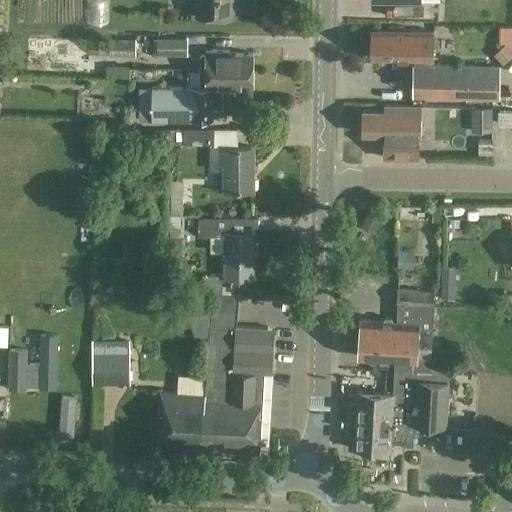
[(196,0),(197,16),(234,16),(233,0),(196,0)]
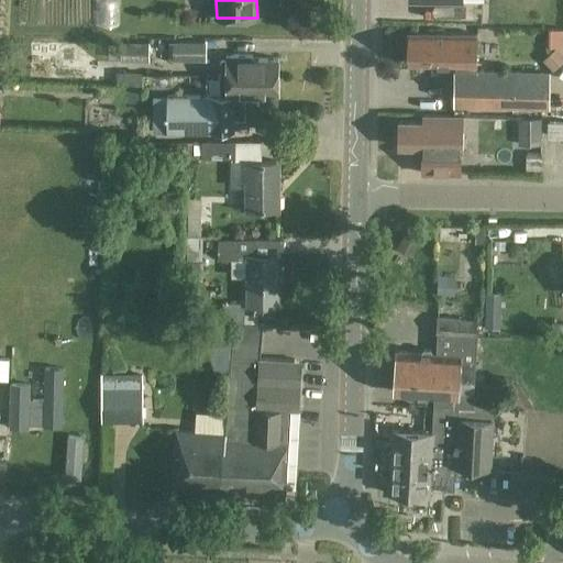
[(482,25),(483,3),(482,0),(409,0),(409,1),(448,2),(448,24),(482,25)]
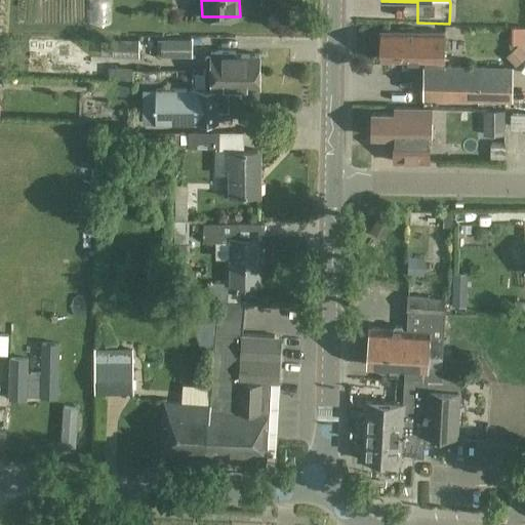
[(390,17),(409,15),(408,4),(389,5),(390,17)]
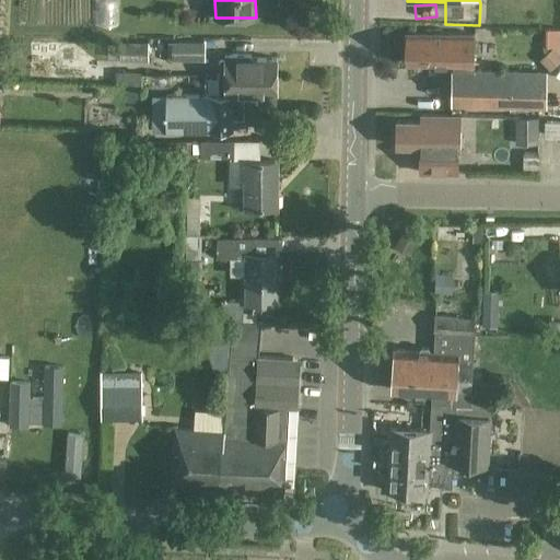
[(407,32),(407,34),(406,63),(427,63),(427,66),(445,66),(445,62),(454,62),(454,71),(452,71),(452,105),(546,107),(546,72),(474,71),(475,34),(407,32)]
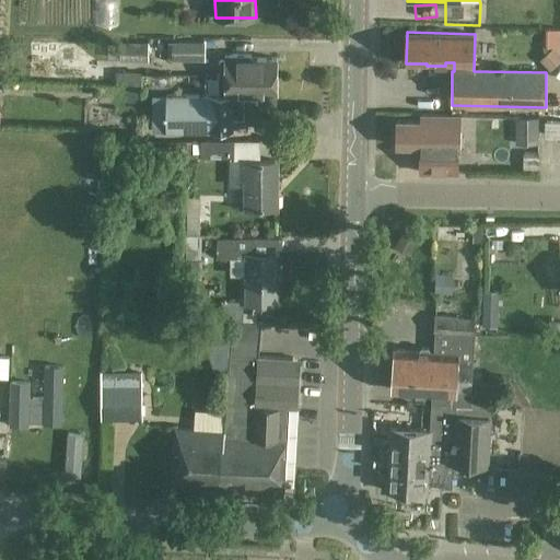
[(120,62),(147,62),(147,43),(120,43),(120,62)]
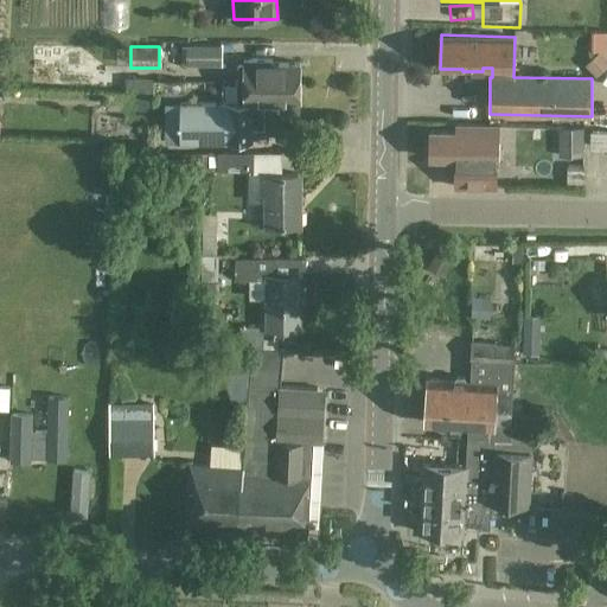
[(187,46),(187,66),(222,66),(223,46),(187,46)]
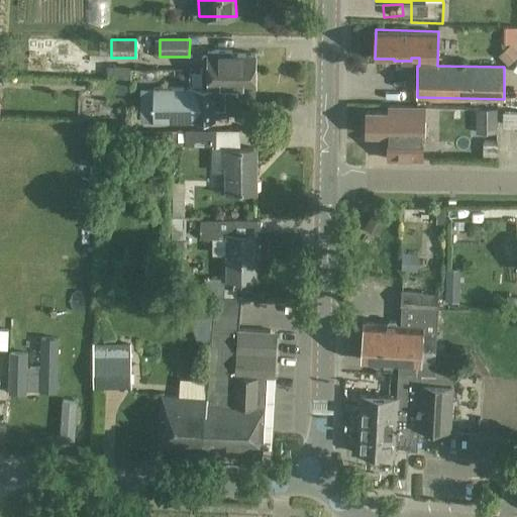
[(506,60),(504,45),(489,47),(490,62),(506,60)]
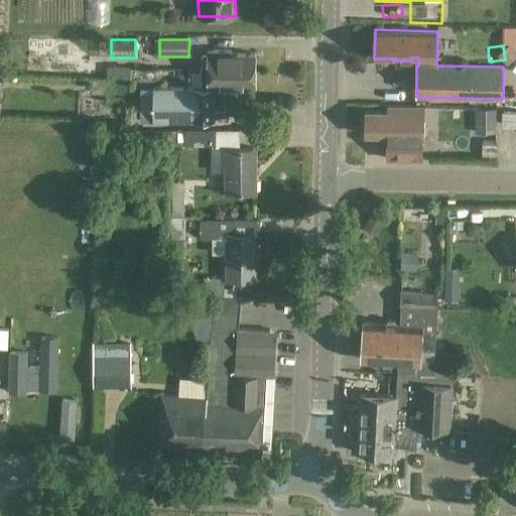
[(241,70),(255,70),(255,54),(228,54),(228,51),(208,51),(208,70),(241,69),(241,70)]
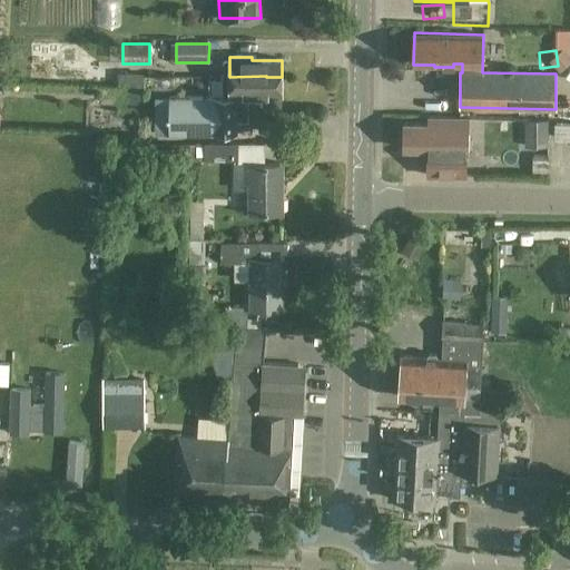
[(169,97),(169,100),(155,100),(155,134),(236,134),(236,98),(263,97),(263,104),(266,108),(277,108),(281,104),(281,94),(282,94),(282,77),(266,77),(266,76),(229,77),(229,98),(169,97)]
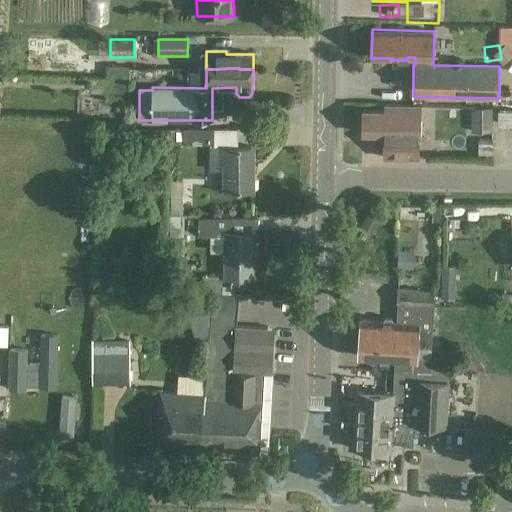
[(382,89),(382,102),(405,103),(405,90),(382,89)]
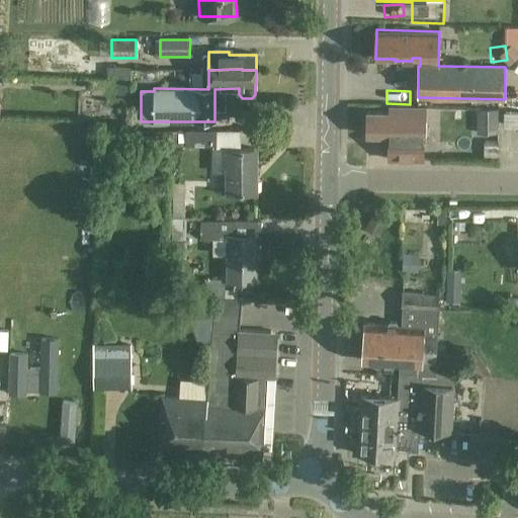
[(425,141),(426,107),(390,106),(390,111),(366,111),(366,135),(389,136),(389,160),(424,160),(424,141),(425,141)]
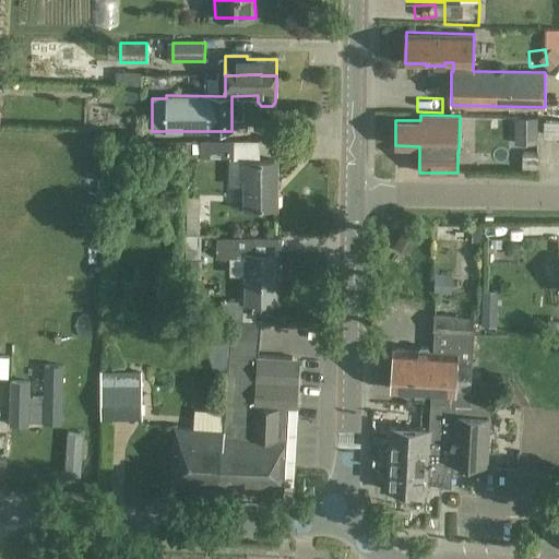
[(519,144),(540,143),(539,116),(518,117),(519,144)]
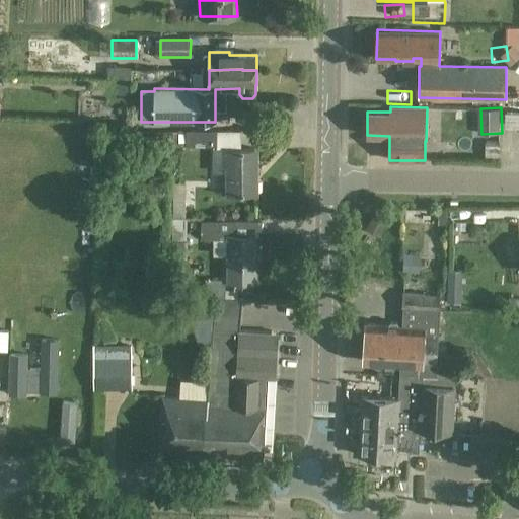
[(518,126),(518,114),(505,114),(505,126),(518,126)]
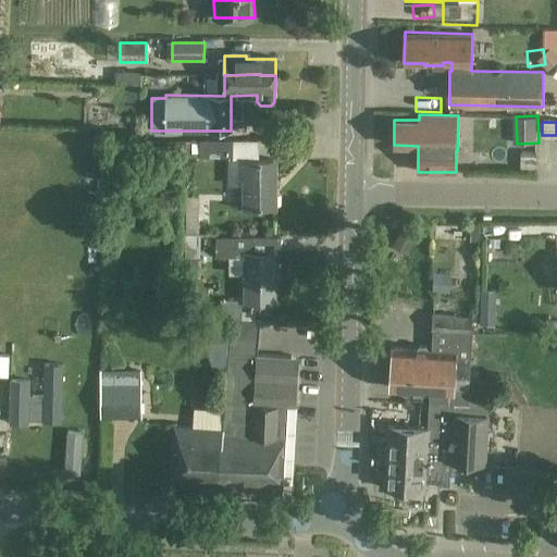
[(261,152),(261,139),(235,141),(235,155),(261,152)]
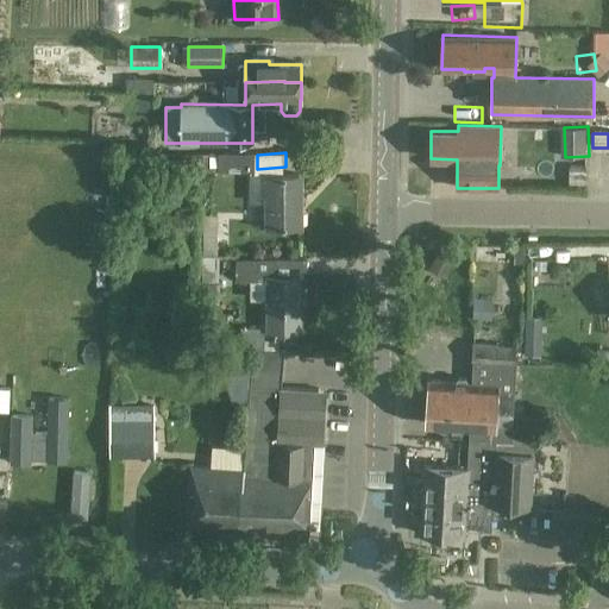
[(253,173),(253,154),(202,155),(202,173),(253,173)]
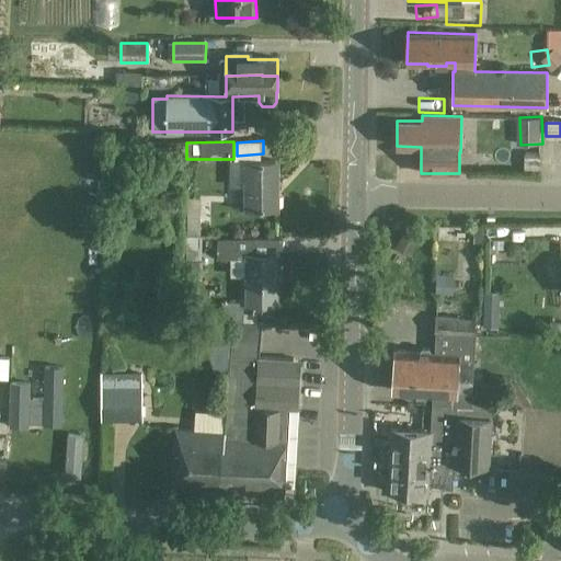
[(278,161),(241,161),(231,161),(231,185),(245,185),(245,209),(278,209),(278,161)]
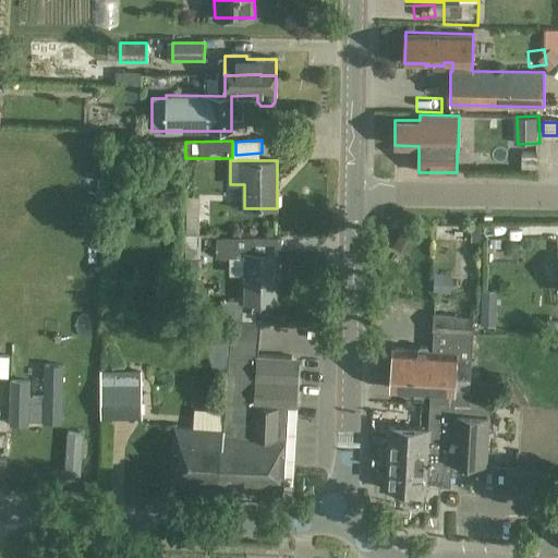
[(186,198),(189,230),(204,229),(203,198),(186,198)]
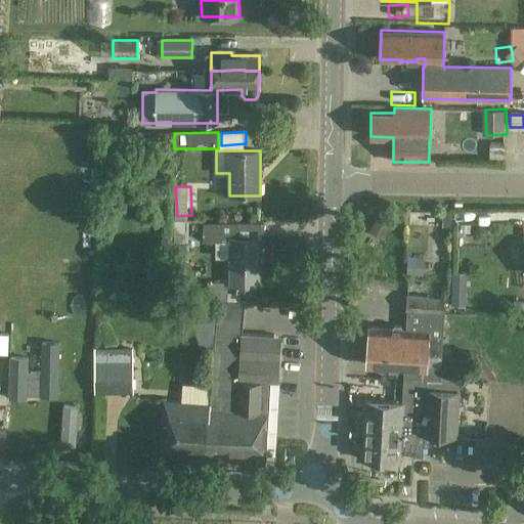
[(186,244),(187,220),(175,220),(175,243),(173,243),(173,269),(189,269),(189,244),(186,244)]
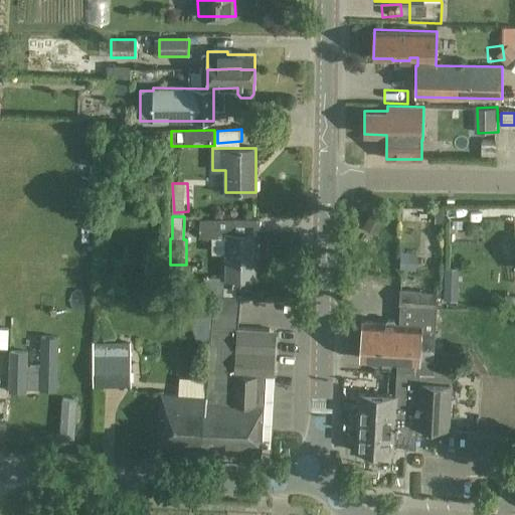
[(209,236),(225,236),(226,280),(255,280),(255,232),(236,232),(220,232),(219,218),(209,218),(199,218),(199,236),(209,236)]
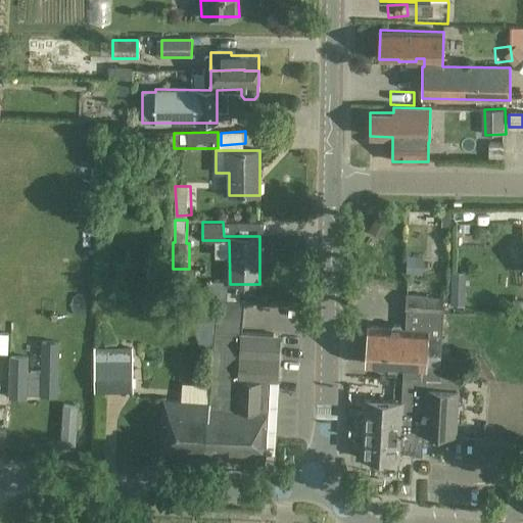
[(206,297),(226,299),(227,283),(207,282),(206,297)]
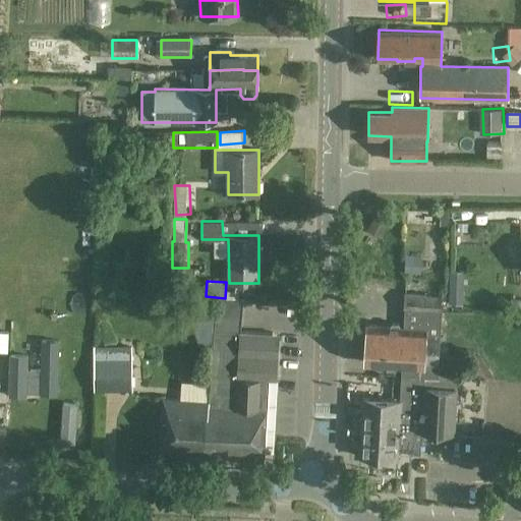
[(363,363),(402,365),(400,400),(361,398),(358,457),(397,459),(398,446),(410,447),(409,453),(419,454),(421,430),(454,432),(458,357),(439,356),(442,296),(405,294),(404,307),(406,307),(405,328),(399,327),(398,324),(391,324),(389,327),(365,326),(363,363)]
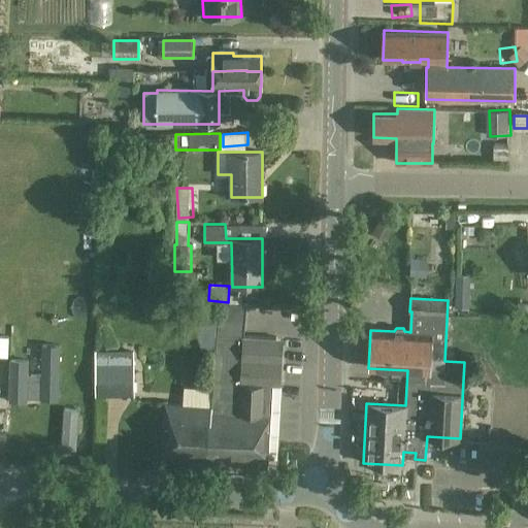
[(243,359),(245,335),(246,304),(220,302),(218,336),(212,414),(211,414),(208,456),(268,459),(271,415),(272,385),(242,384),(243,359)]
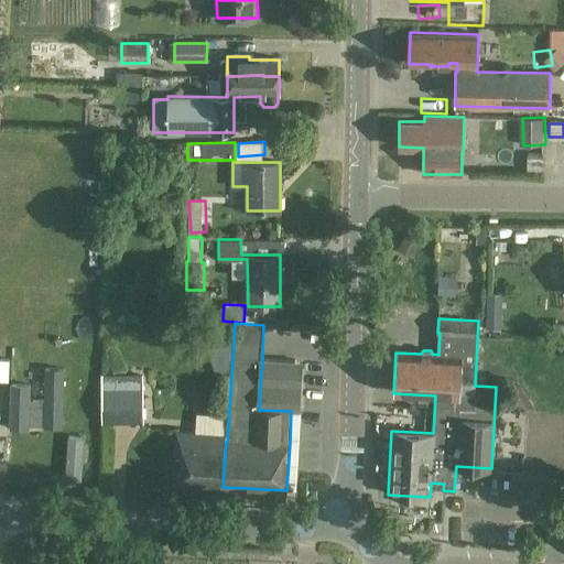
[(293,386),(294,360),(262,358),(260,383),(293,386)]
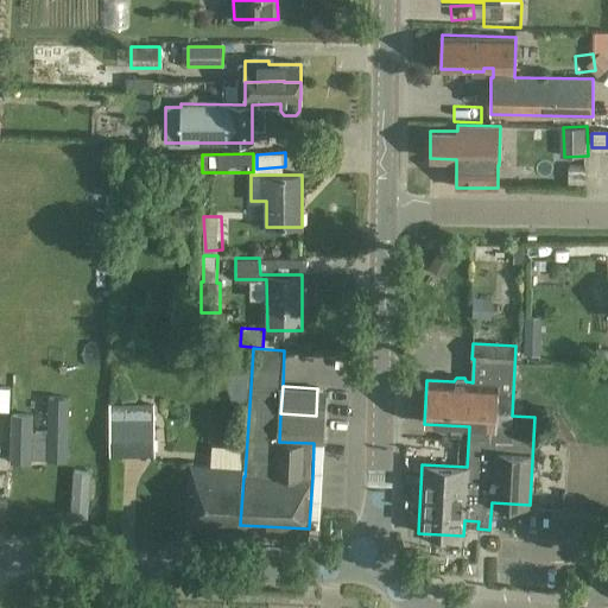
[(10,416),(8,464),(30,466),(30,460),(45,460),(45,462),(67,462),(68,399),(46,399),(45,432),(31,432),(31,416),(10,416)]
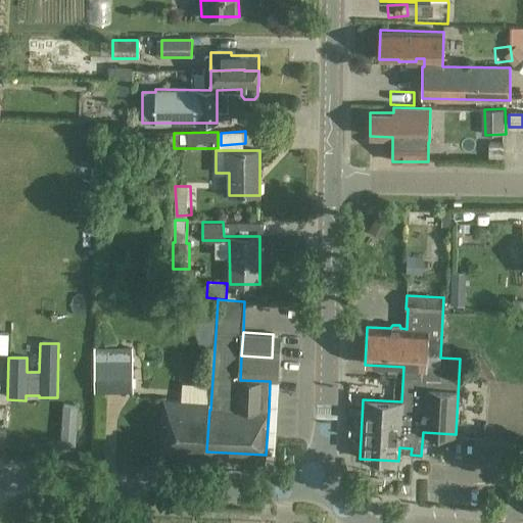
[(270,381),(272,358),(241,355),(240,380),(270,381)]
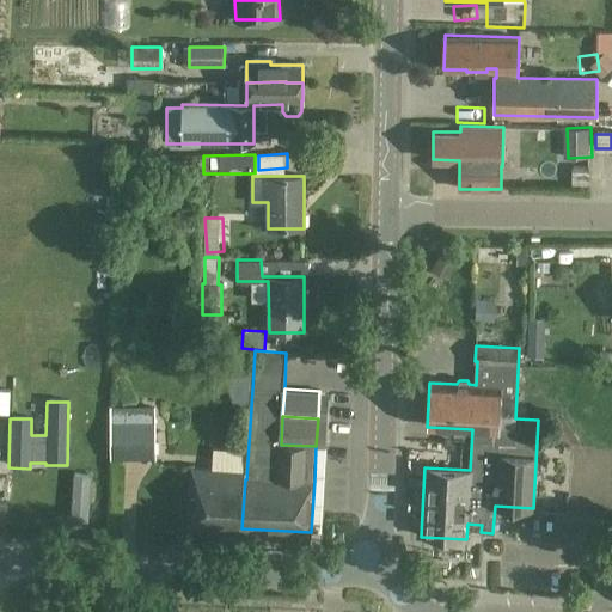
[(106,457),(155,457),(155,427),(105,426),(106,457)]
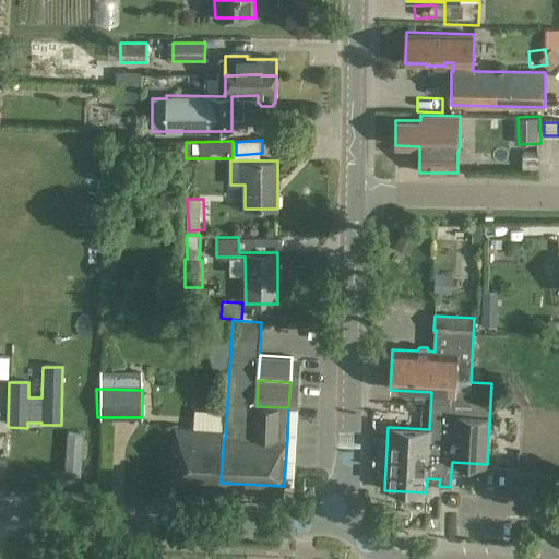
[(170,480),(221,483),(224,438),(224,432),(175,428),(170,480)]
